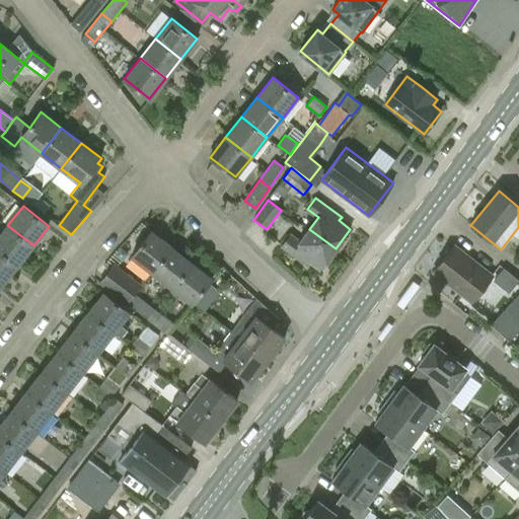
[(0,251),(18,266),(33,245),(7,225),(0,234),(0,251)]
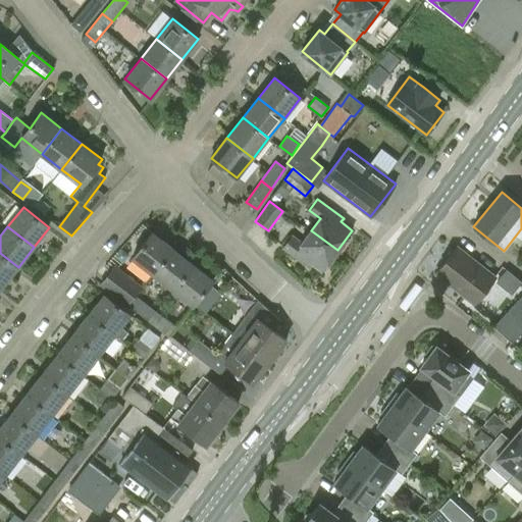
[(322,270),(337,250),(311,230),(302,244),(291,236),(282,247),(309,266),(312,262),(322,270)]
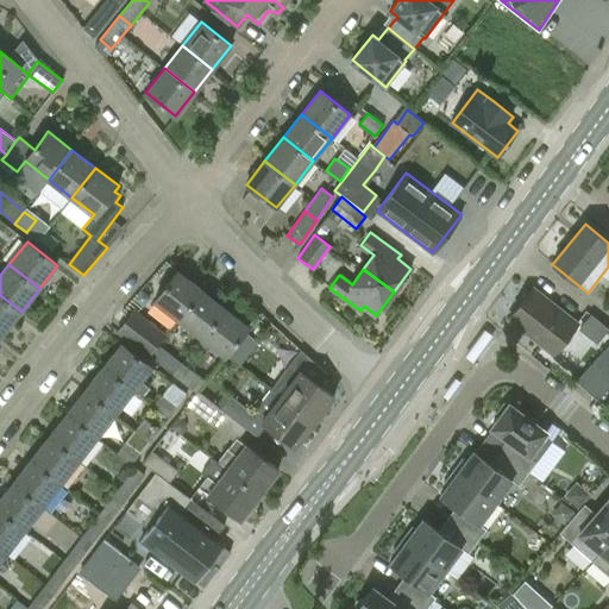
[(156,301),(179,319),(202,289),(179,271),(156,301)]
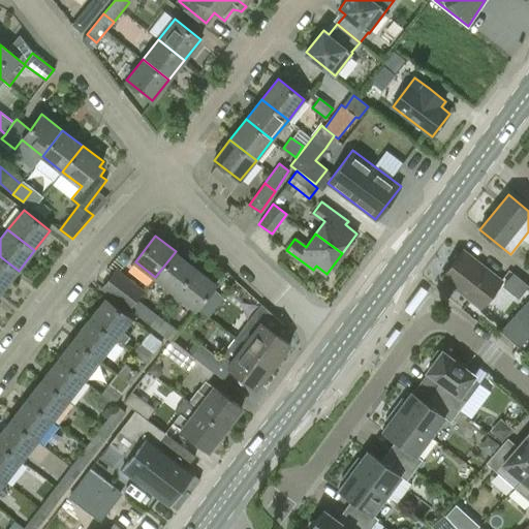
[(442,277),(480,307),(502,280),(463,250),(442,277)]
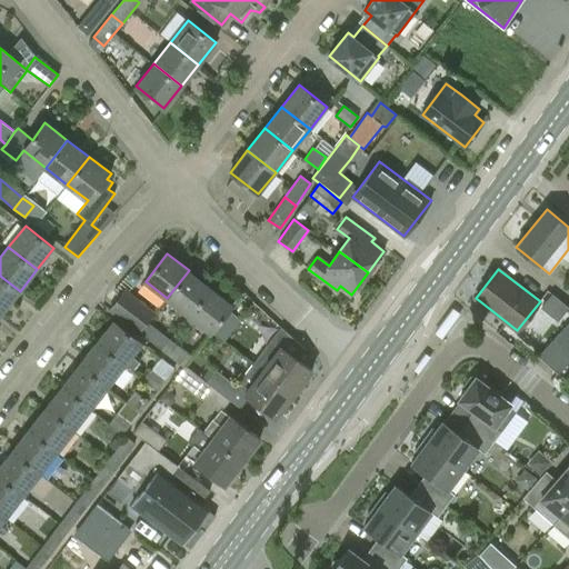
[(167,298),(188,315),(210,287),(189,270),(167,298)]
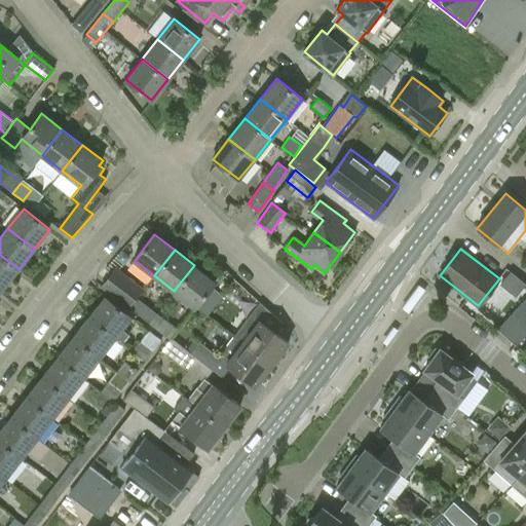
[(0,287),(2,289),(19,269),(0,255),(0,287)]
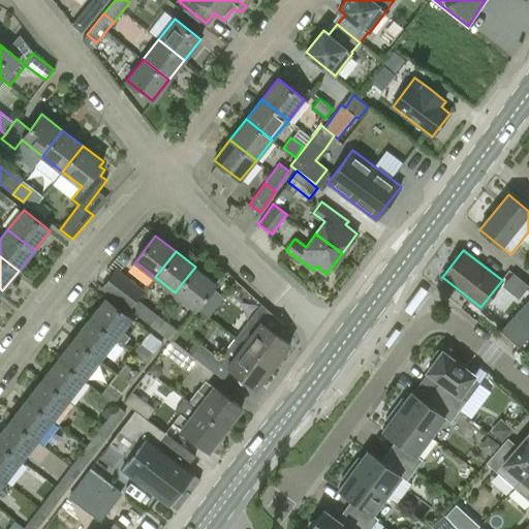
[(216,283),(195,267),(175,292),(195,309),(216,283)]
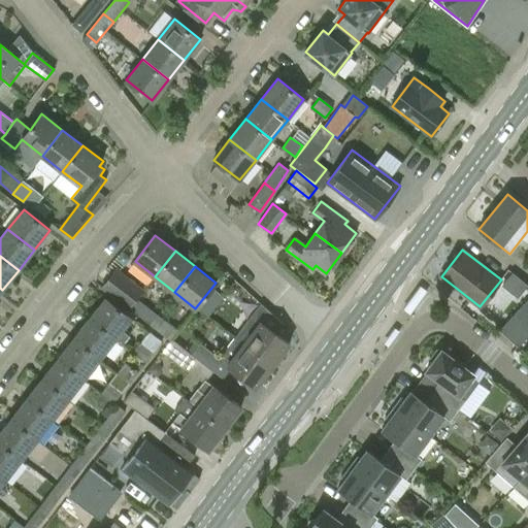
[(128,309),(136,299),(143,290),(116,267),(100,288),(128,309)]
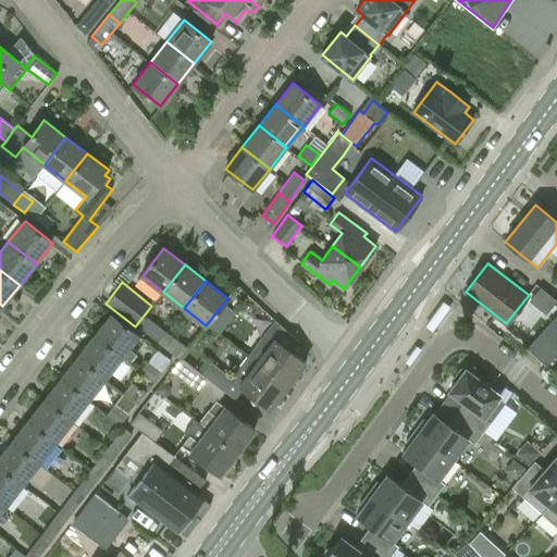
[(556,353),(556,313),(537,335),(556,353)]
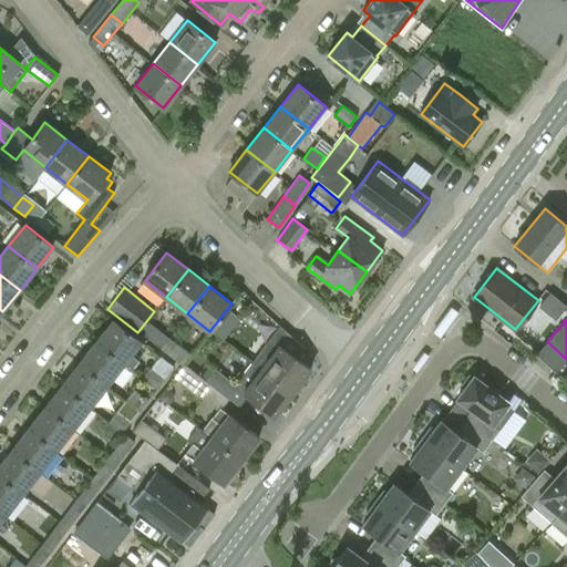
[(96,341),(124,363),(142,342),(113,320),(96,341)]
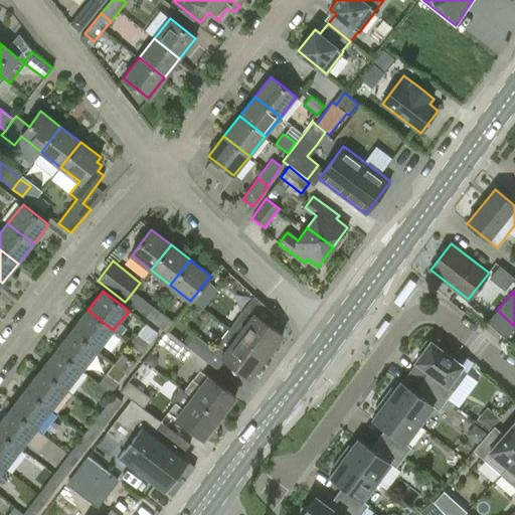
[(125,302),(145,317),(153,307),(133,292),(125,302)]
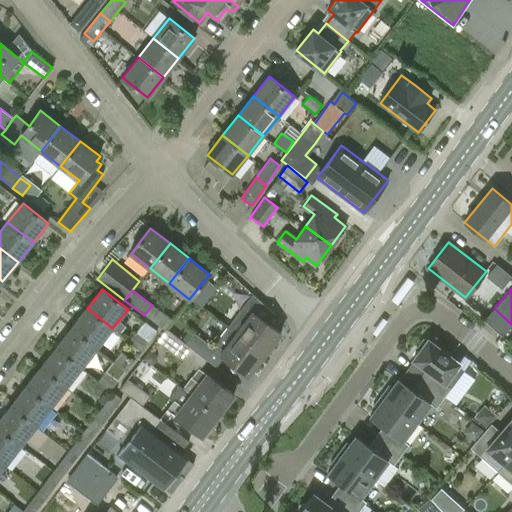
[(252,295),(228,326),(264,354),(280,334),(268,324),(276,315),(252,295)]
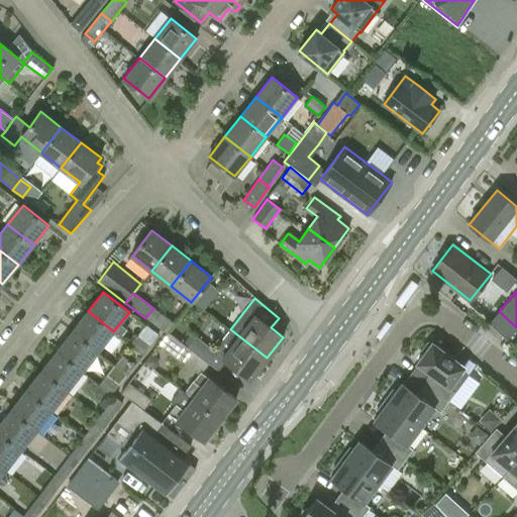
[(175,324),(153,308),(145,318),(167,334),(169,331),(175,324)]
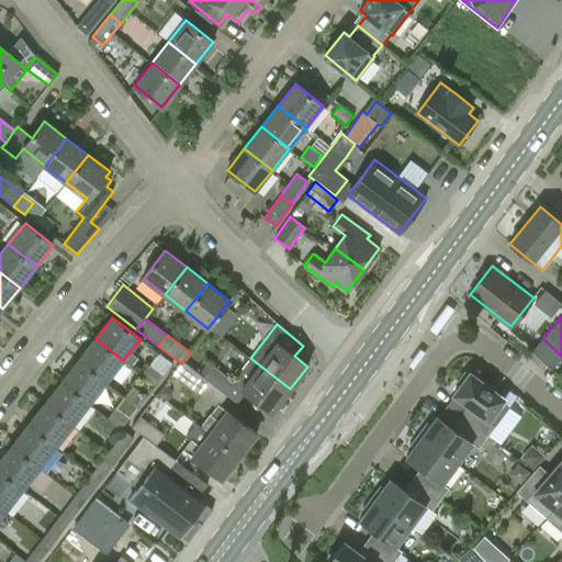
[(96,338),(79,360),(107,382),(123,360),(96,338)]
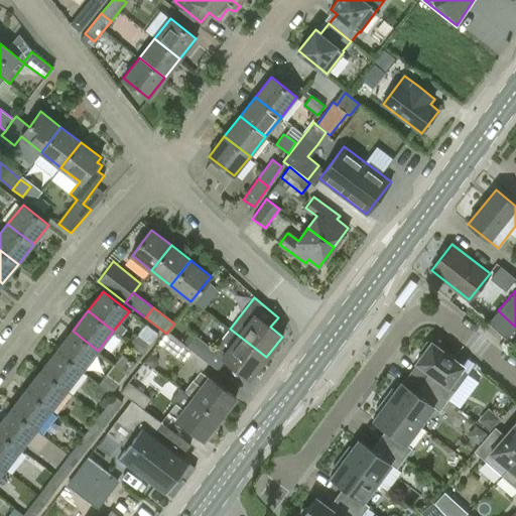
[(266,357),(230,329),(214,350),(195,336),(187,346),(189,349),(209,363),(218,369),(225,360),(250,378),(266,357)]
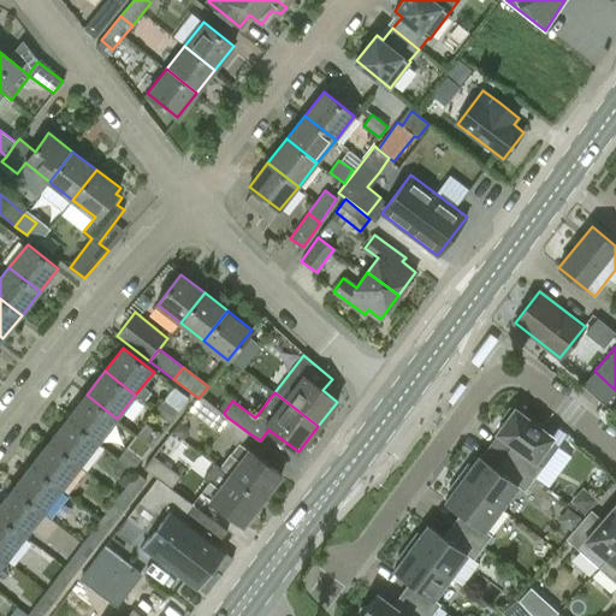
[(99,443),(117,419),(87,395),(67,419),(99,443)]
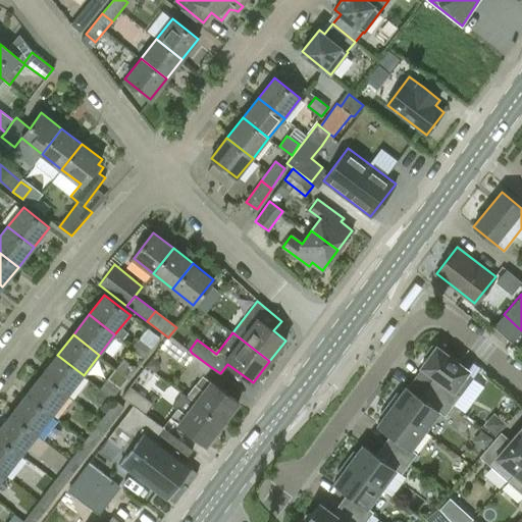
[(202,376),(187,396),(222,423),(239,403),(204,376),(211,367),(192,353),(190,350),(170,334),(168,337),(160,348),(183,365),(184,363),(202,376)]
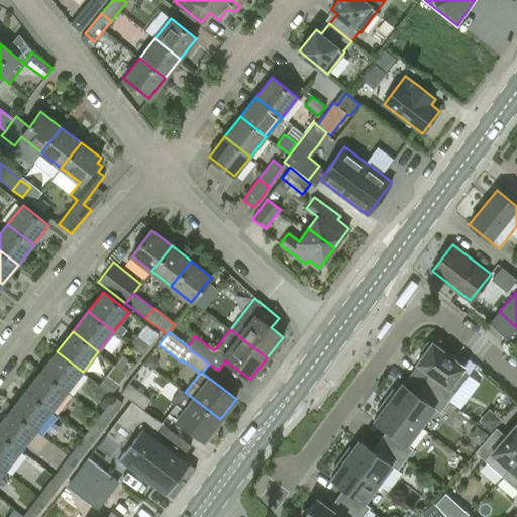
[(131,345),(142,354),(150,344),(138,335),(131,345)]
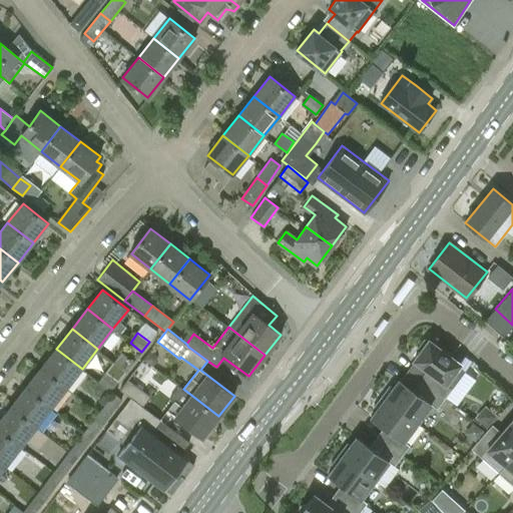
[(431,373),(424,383),(445,398),(452,388),(446,384),(461,364),(429,340),(414,360),(431,373)]
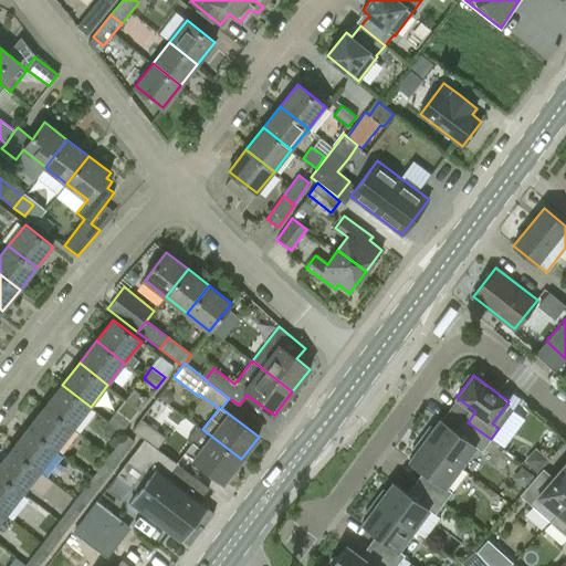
[(62,385),(45,406),(74,428),(91,407),(62,385)]
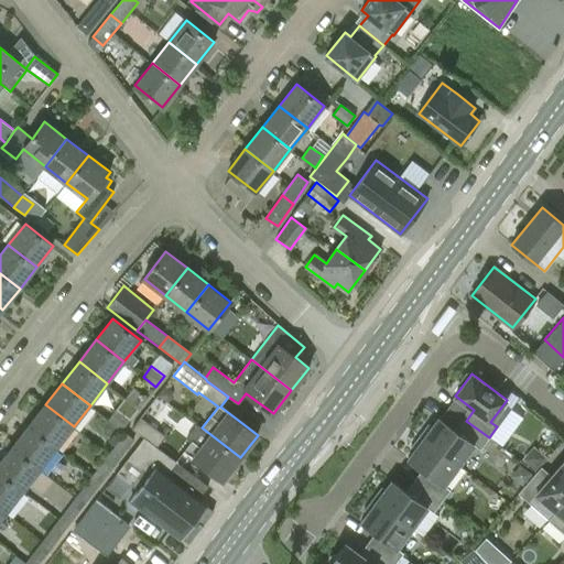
[(126,399),(139,409),(147,398),(133,388),(126,399)]
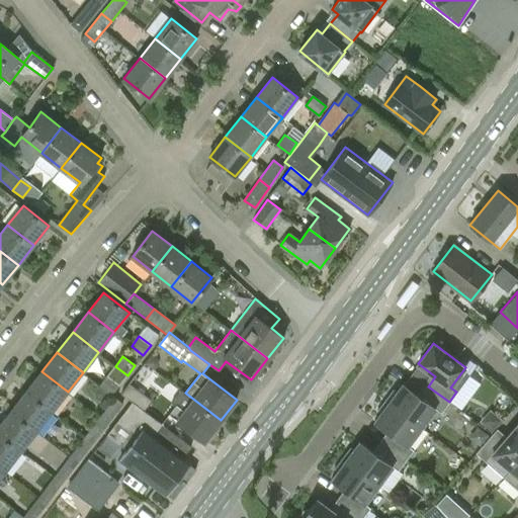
[(52,412),(68,392),(41,371),(26,392),(52,412)]
